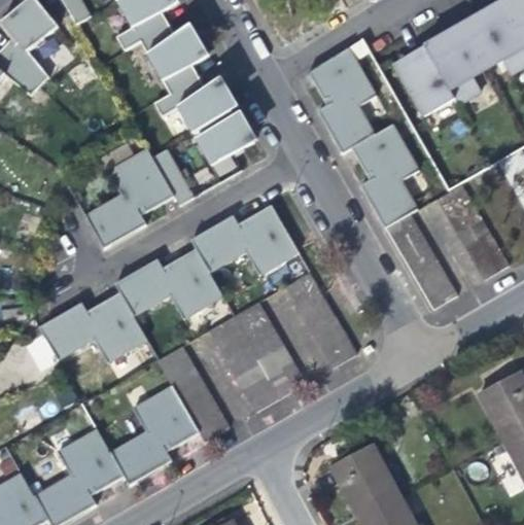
[(33,97),(50,78),(31,53),(60,28),(37,0),(28,0),(19,9),(4,22),(12,32),(9,36),(12,40),(0,53),(0,85),(8,76),(33,97)]
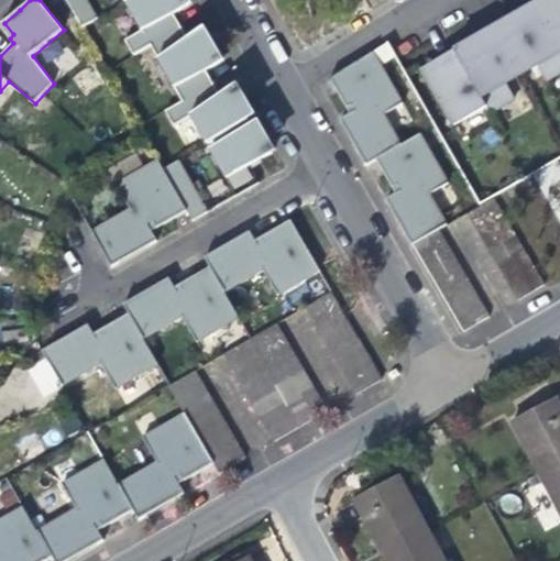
[(73,0),(87,25),(103,15),(101,12),(94,0),(73,0)]
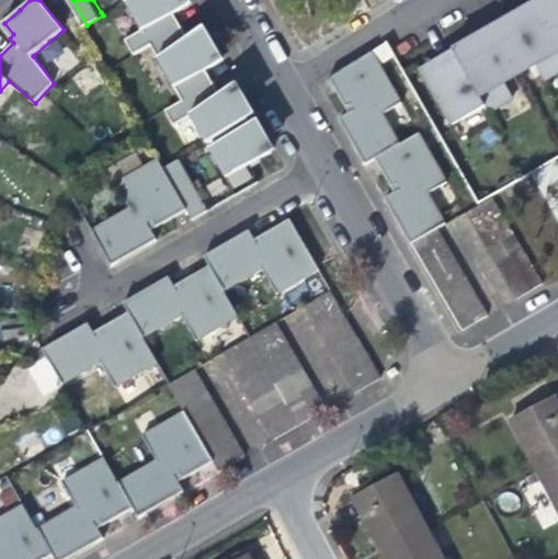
[(128,0),(144,25),(127,35),(136,50),(152,41),(183,97),(167,105),(175,121),(192,112),(208,139),(219,134),(221,138),(211,144),(223,166),(229,177),(249,166),(275,150),(269,139),(272,138),(270,135),(266,128),(260,116),(250,122),(248,116),(258,112),(251,101),(246,91),(242,92),(238,86),(224,94),(215,79),(206,64),(221,55),(217,48),(220,46),(215,36),(208,24),(190,35),(183,23),(174,8),(188,0),(128,0)]
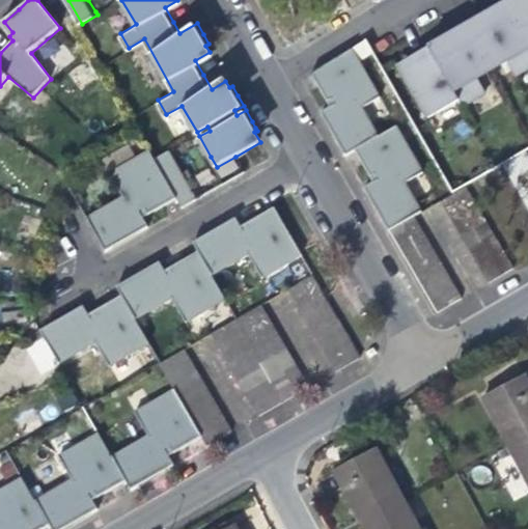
[(406,64),(398,68),(424,114),(452,99),(456,107),(479,93),(472,80),(509,59),(517,73),(527,66),(527,0),(521,0),(509,0),(488,12),(491,17),(468,29),(445,42),(442,37),(408,56),(406,64)]
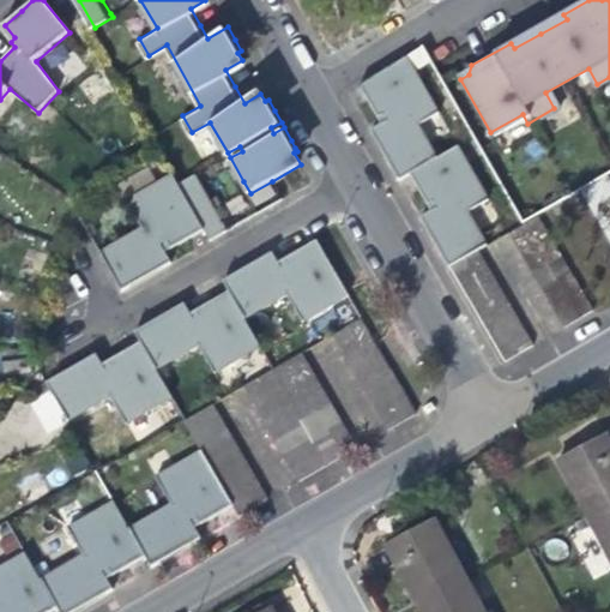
[(400,177),(410,172),(434,157),(409,114),(434,100),(408,54),(360,82),(369,100),(380,117),(385,113),(387,118),(372,127),(400,177)]
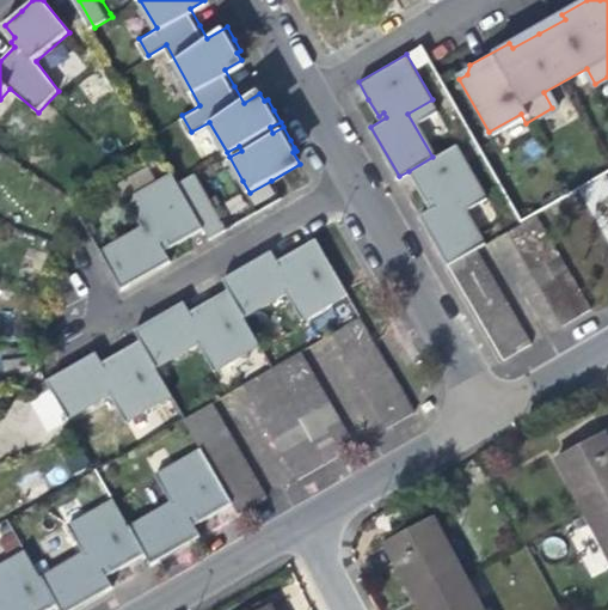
[(433,157),(409,171),(427,202),(433,199),(435,203),(419,213),(427,225),(449,264),(478,249),(484,245),(459,201),(484,187),(458,142),(433,157)]
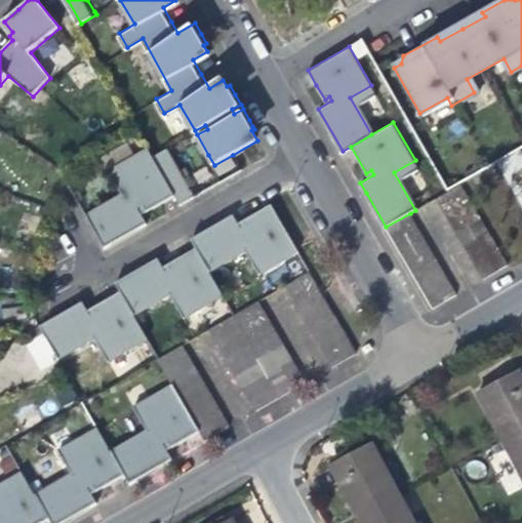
[(183,171),(168,146),(153,154),(148,146),(109,168),(122,192),(87,211),(95,228),(105,244),(147,219),(139,207),(144,204),(146,208),(162,200),(174,193),(179,201),(195,192),(183,171)]
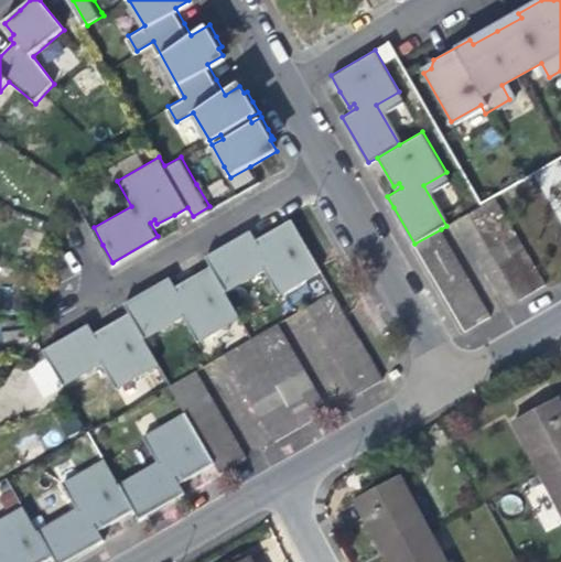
[(533,176),(541,190),(560,177),(560,166),(558,161),(533,176)]
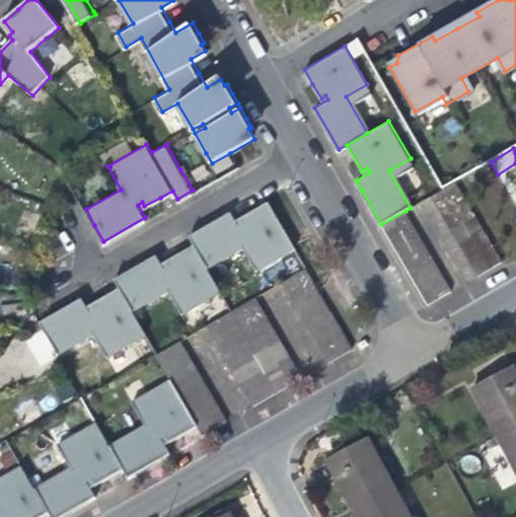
[(230,153),(212,163),(218,174),(235,163),(230,153)]
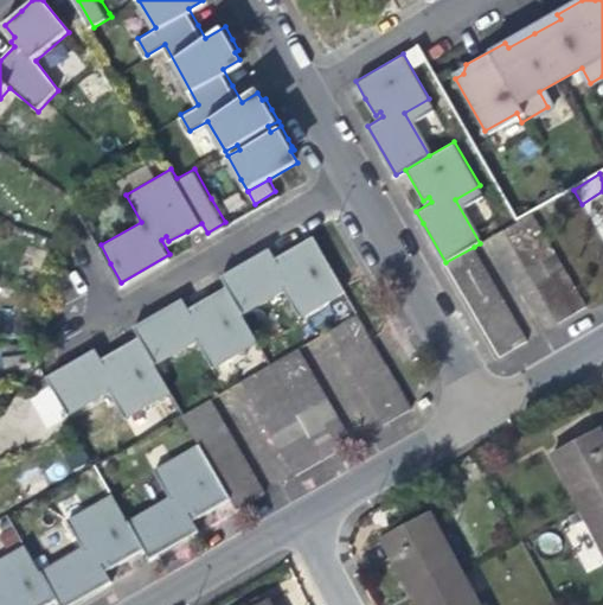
[(602,191),(582,204),(590,220),(602,211),(602,191)]
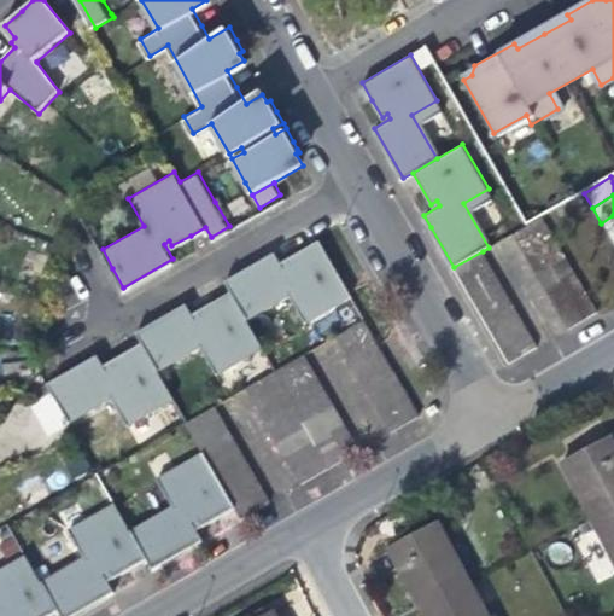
[(613,215),(601,224),(609,237),(613,233),(613,215)]
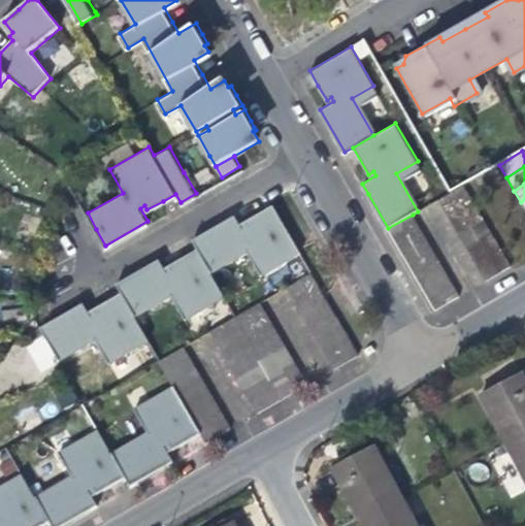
[(438,199),(445,210),(469,196),(462,186),(438,199)]
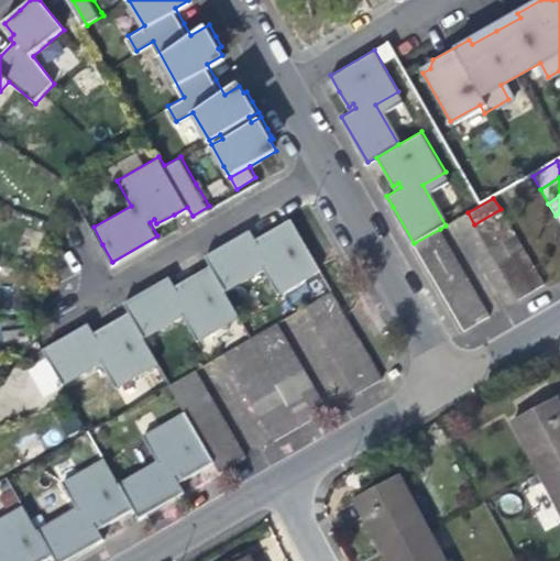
[(508,223),(501,209),(474,224),(482,238),(508,223)]
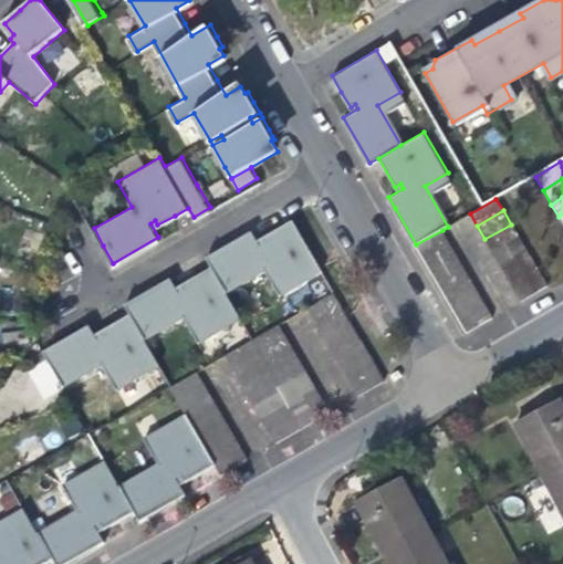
[(207,260),(212,270),(183,286),(186,292),(180,294),(173,280),(155,290),(125,307),(131,317),(102,334),(104,338),(100,342),(91,327),(77,335),(43,355),(63,389),(103,366),(117,392),(159,367),(145,342),(185,319),(199,344),(241,320),(227,294),(266,272),(281,298),(323,273),(293,221),(263,238),(268,244),(262,248),(254,232),(243,239),(207,260)]
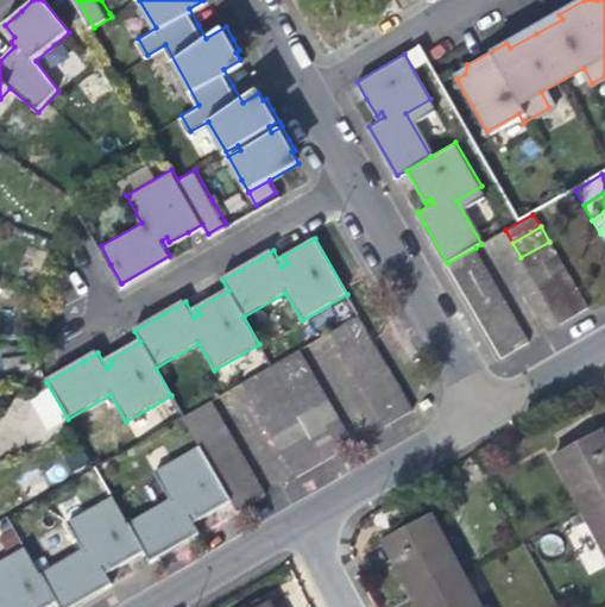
[(556,255),(549,242),(521,257),(529,270),(556,255)]
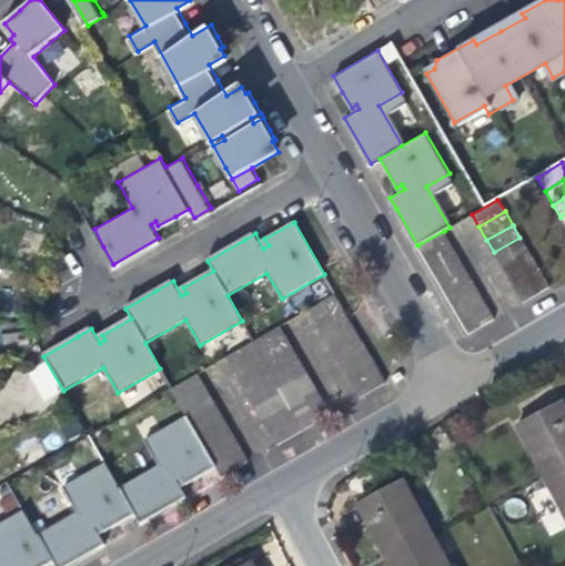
[(451,243),(444,231),(417,245),(424,259),(451,243)]
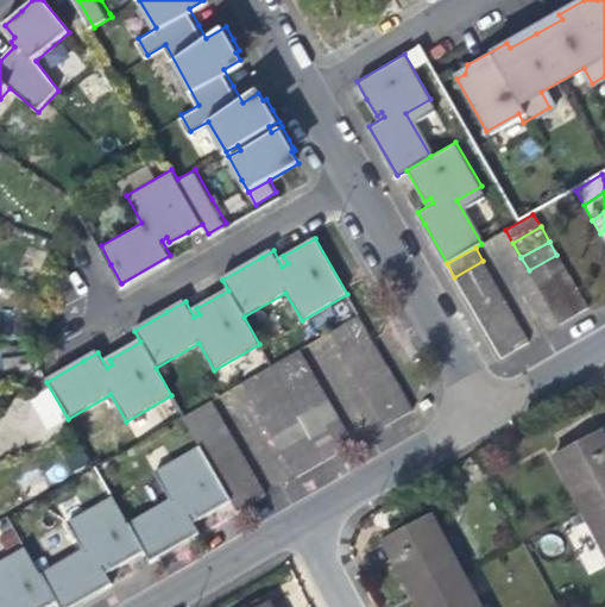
[(565,268),(556,255),(529,270),(536,283),(565,268)]
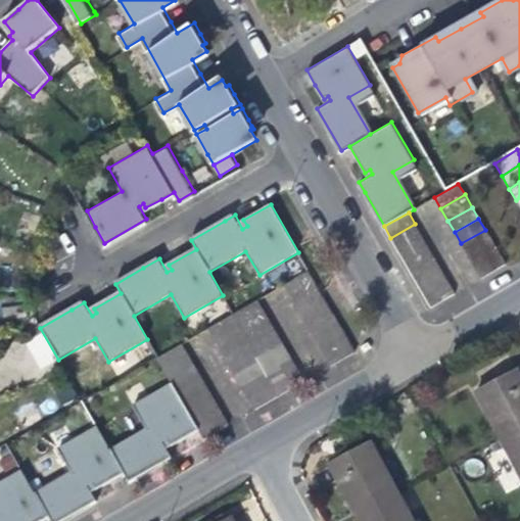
[(390,238),(397,249),(422,236),(415,224),(390,238)]
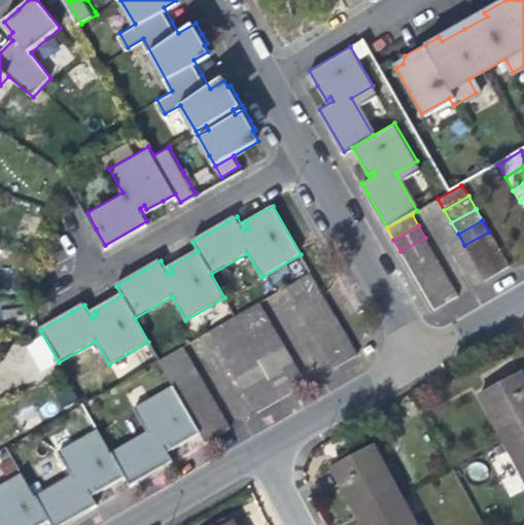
[(495,243),(489,232),(464,245),(472,257),(495,243)]
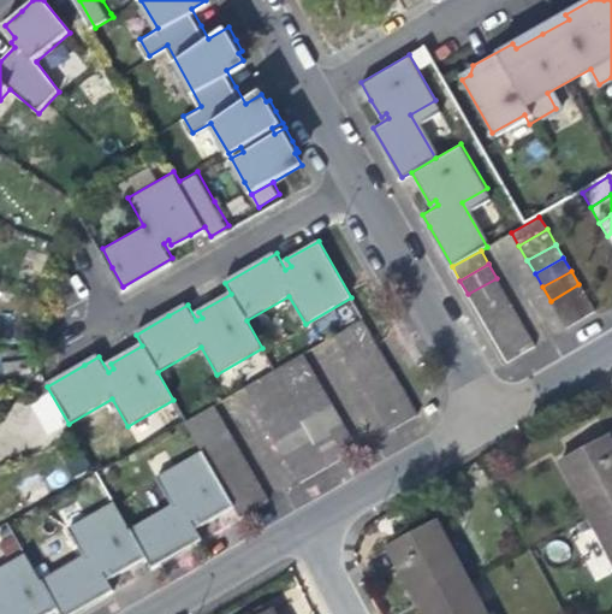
[(468,294),(476,308),(504,291),(497,278),(468,294)]
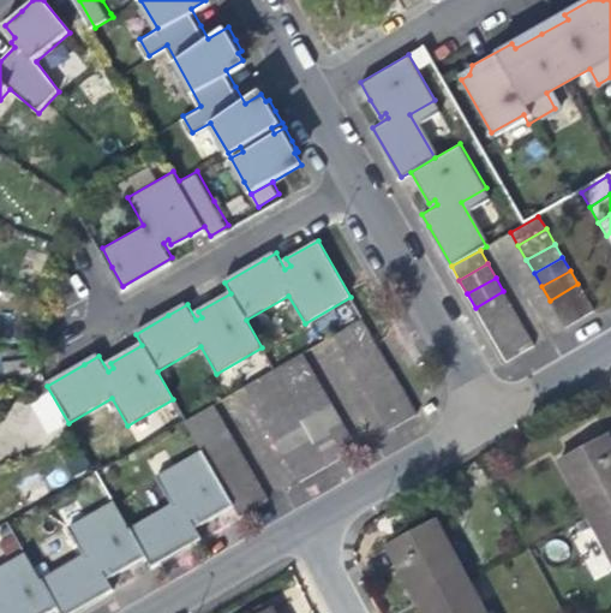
[(586,297),(577,284),(550,301),(558,314),(586,297)]
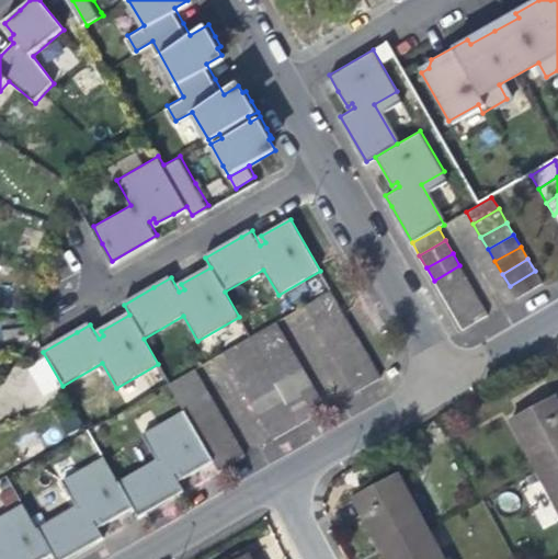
[(434,281),(441,293),(467,277),(459,265),(434,281)]
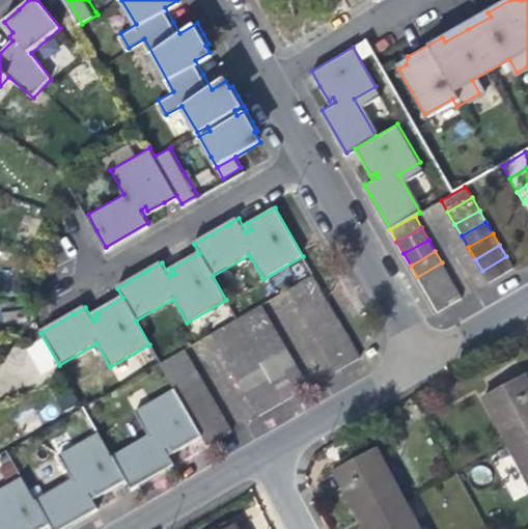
[(512,268),(506,256),(482,271),(489,281),(512,268)]
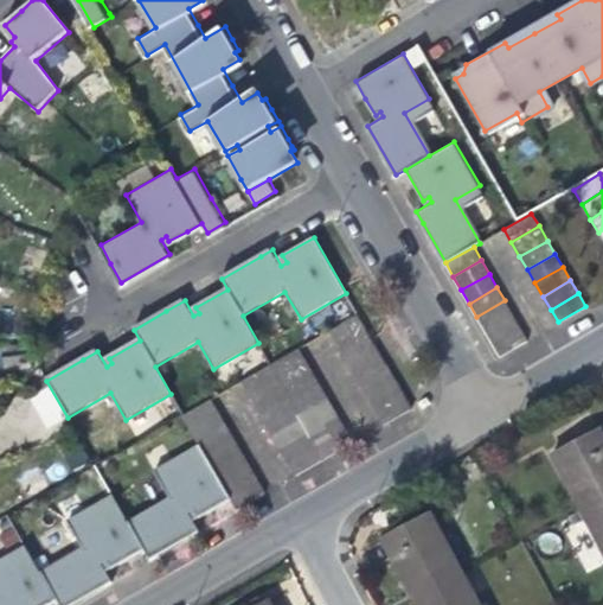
[(476,317),(485,330),(513,313),(505,300),(476,317)]
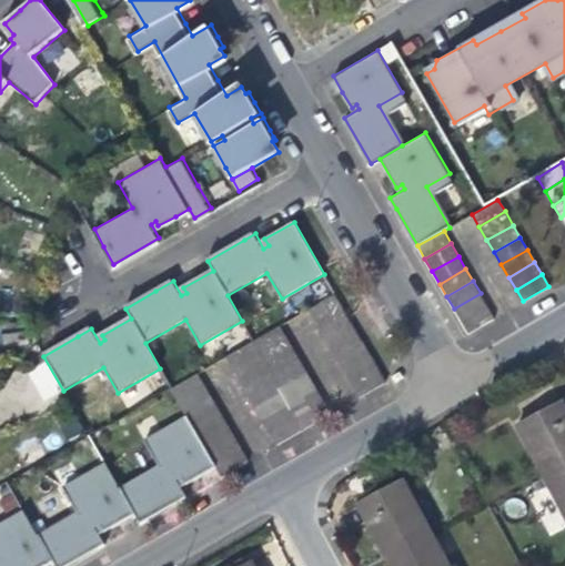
[(309,309),(315,321),(342,305),(335,293),(309,309)]
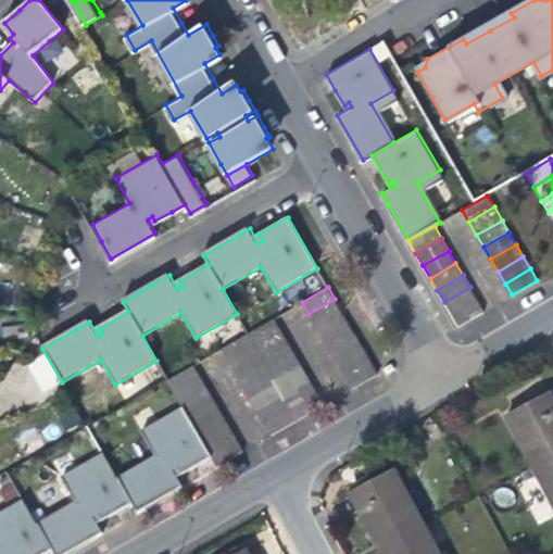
[(444,302),(451,315),(477,300),(470,287),(444,302)]
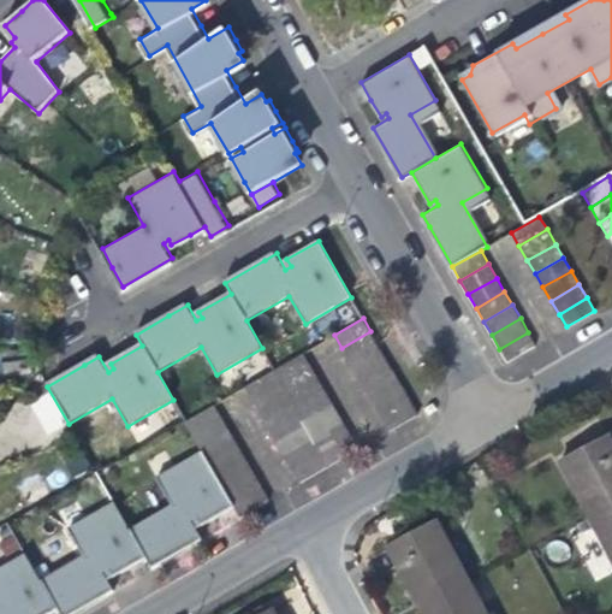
[(379,346),(370,331),(342,348),(350,362),(379,346)]
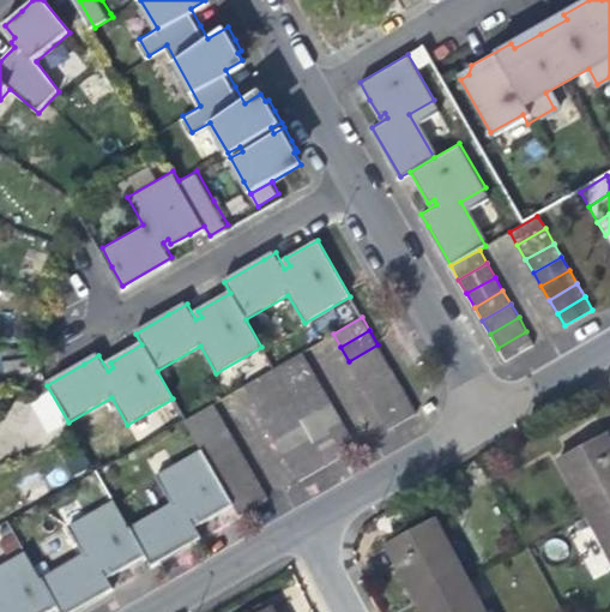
[(526,331),(497,348),(505,360),(533,343),(526,331)]
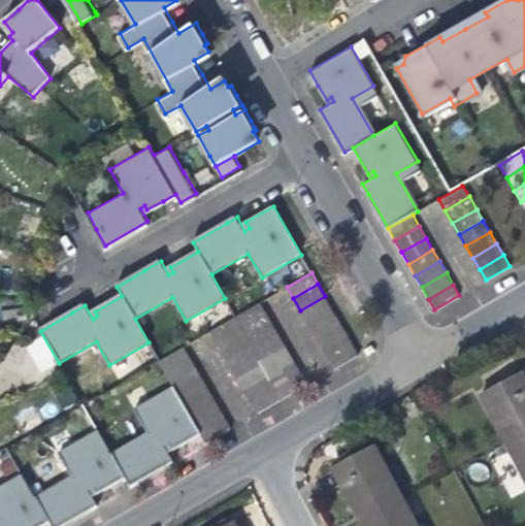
[(332,307),(325,296),(300,310),(307,323),(332,307)]
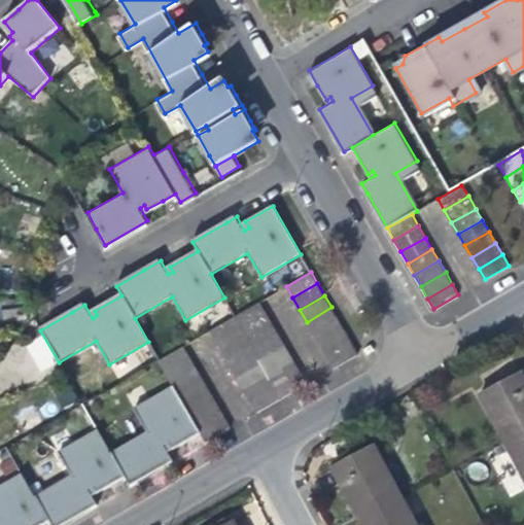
[(235,316),(241,327),(266,313),(259,302),(235,316)]
